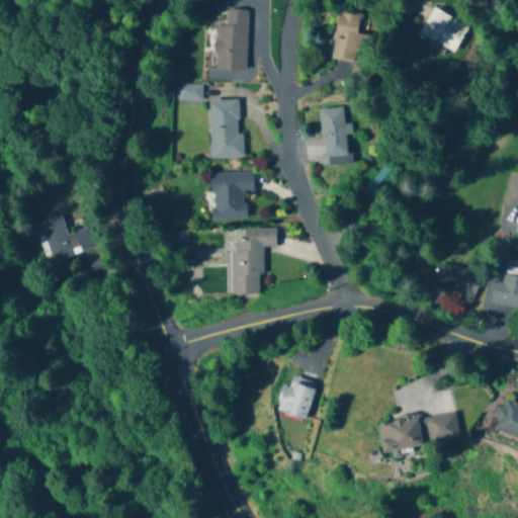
[(467,27),(433,6),(418,30),(452,52),(467,27)]
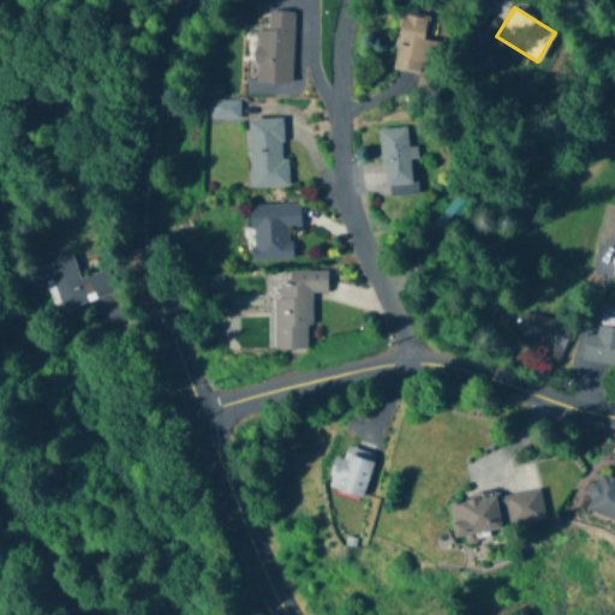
[(256,82),(292,83),(293,12),(268,11),(268,30),(257,30),(256,82)]
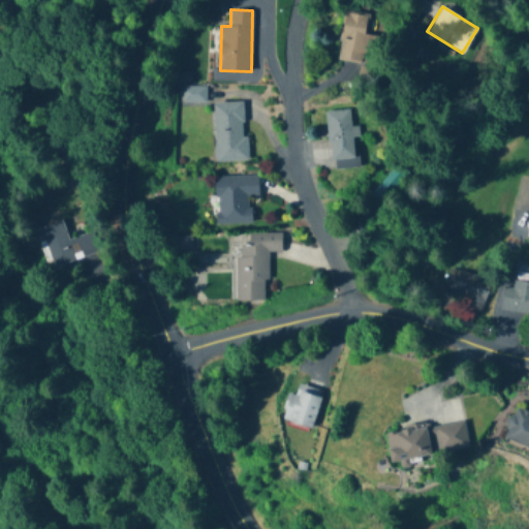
[(369,13),(343,9),(337,59),(362,62),(363,52),(369,53),(372,34),(366,34),(369,13)]
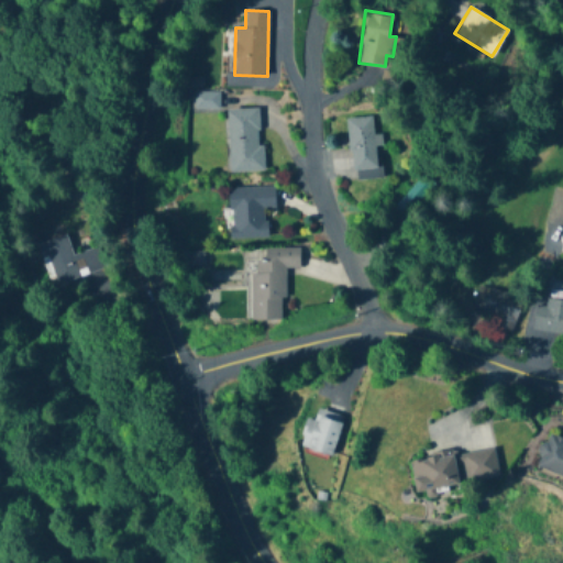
[(219,91),(192,91),(192,111),(219,111),(219,91)]
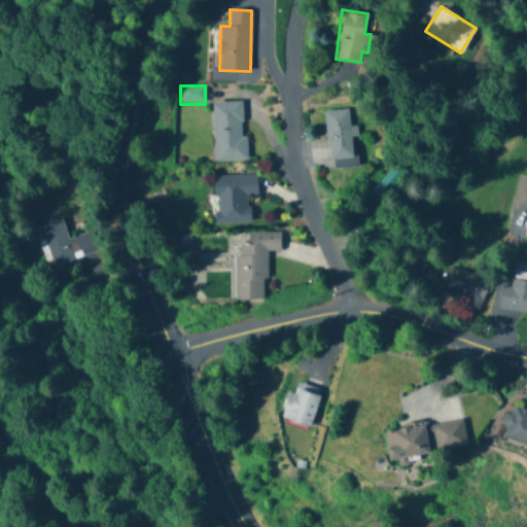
[(247,160),(246,136),(243,136),(242,101),(213,102),(214,161),(247,160)]
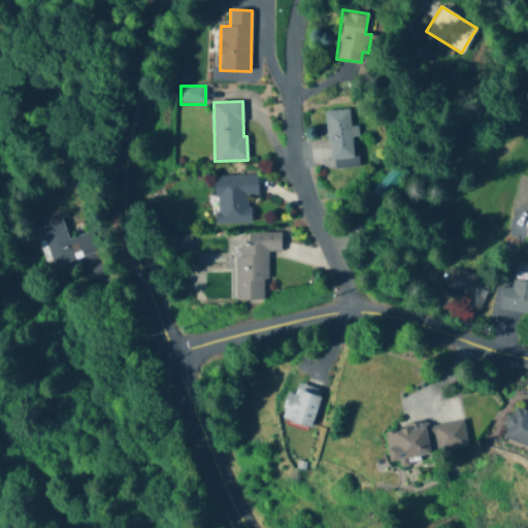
[(325,110),(329,160),(354,158),(352,136),(357,135),(357,125),(351,126),(350,108),(325,110)]
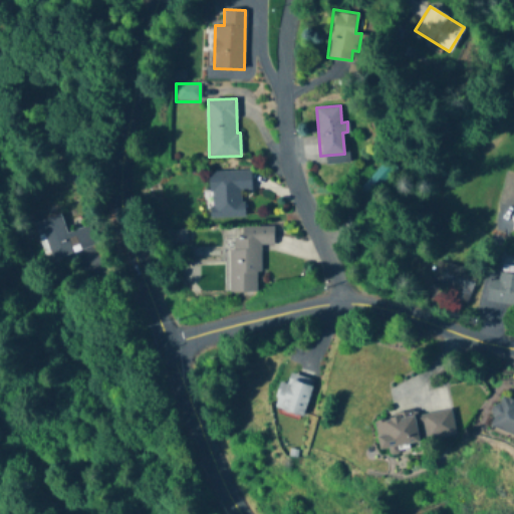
[(209,217),(243,216),(243,192),(251,191),(250,170),(208,171),(209,217)]
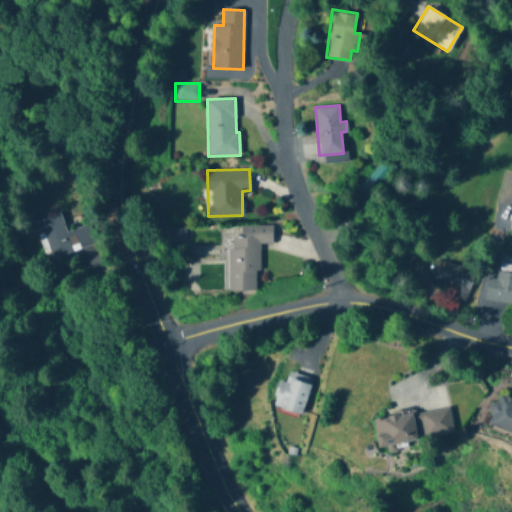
[(96,244),(89,224),(65,232),(59,214),(34,221),(46,260),(96,244)]
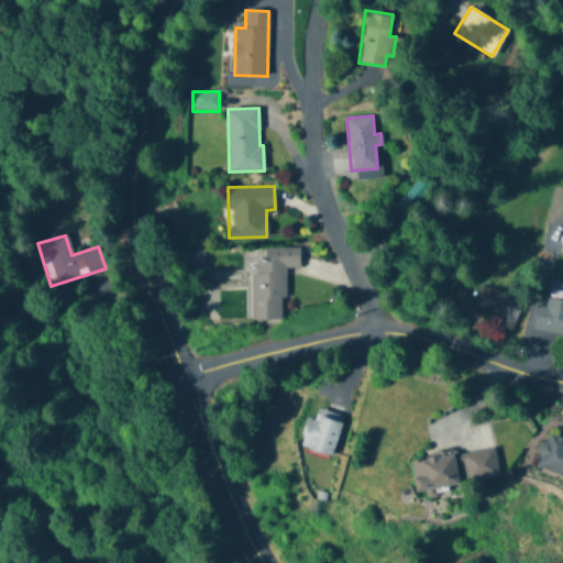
[(265,249),(265,261),(251,261),(252,320),(284,319),(284,267),(299,266),(299,247),(265,249)]
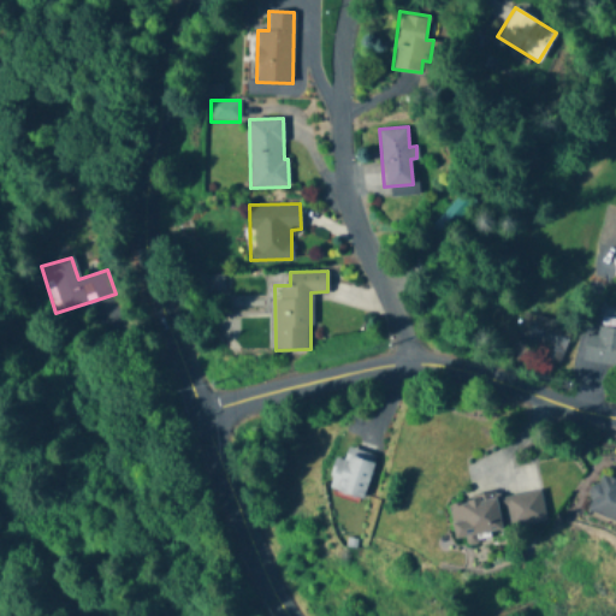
[(527,315),(522,342),(543,345),(540,361),(562,365),(569,321),(527,315)]
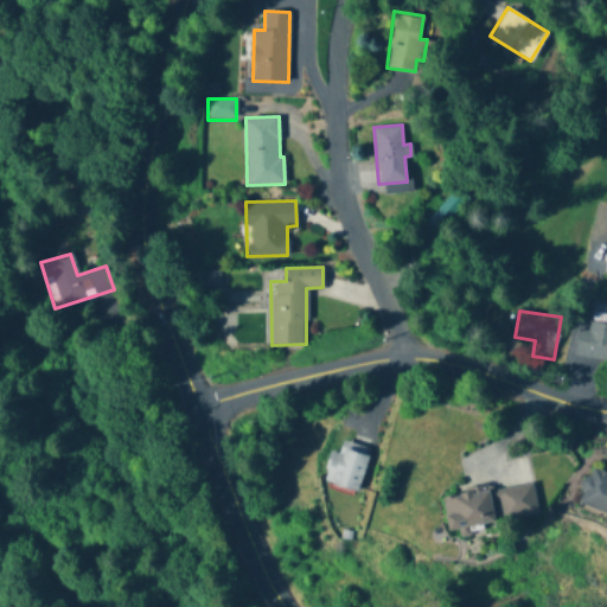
[(606,319),(592,317),(589,332),(579,330),(574,356),(606,360),(606,319)]
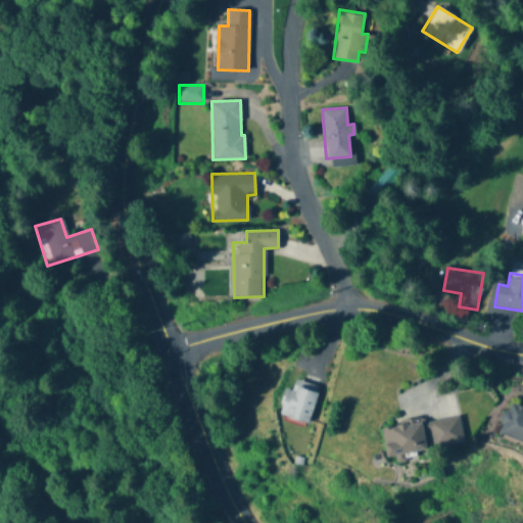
[(279,415),(308,422),(318,386),(289,379),(279,415)]
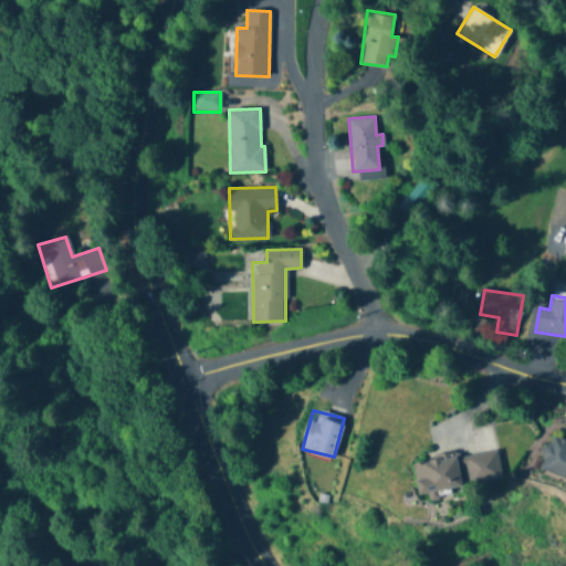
[(565,441),(549,436),(538,470),(565,479),(565,441)]
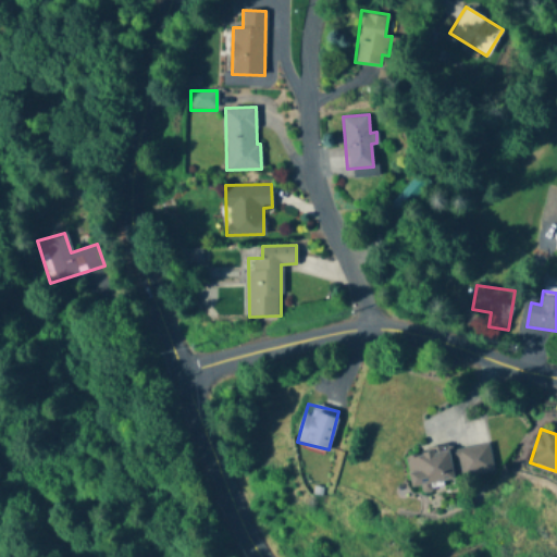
[(411,485),(493,472),(489,443),(407,455),(411,485)]
